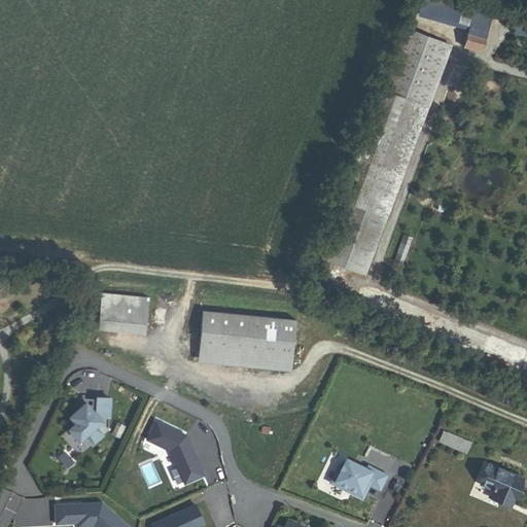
[(422,0),(418,16),(467,30),(475,5),(454,0),(422,0)]
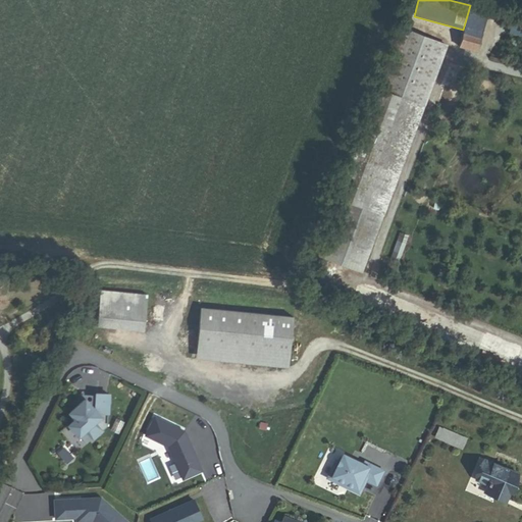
[(479,37),(480,37),(487,10),(470,5),(463,30),(463,33),(479,37)]
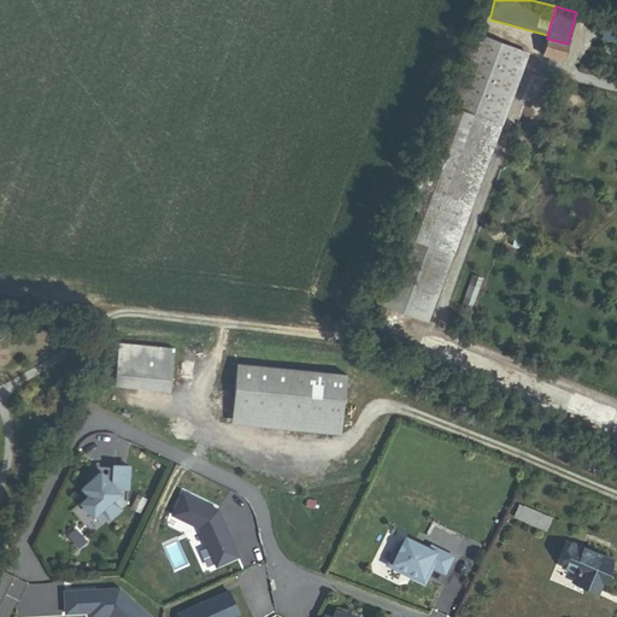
[(429,246),(476,115),(466,111),(487,54),(498,58),(500,50),(524,59),(527,53),(471,33),(445,104),(398,235),(400,236),(429,246)]
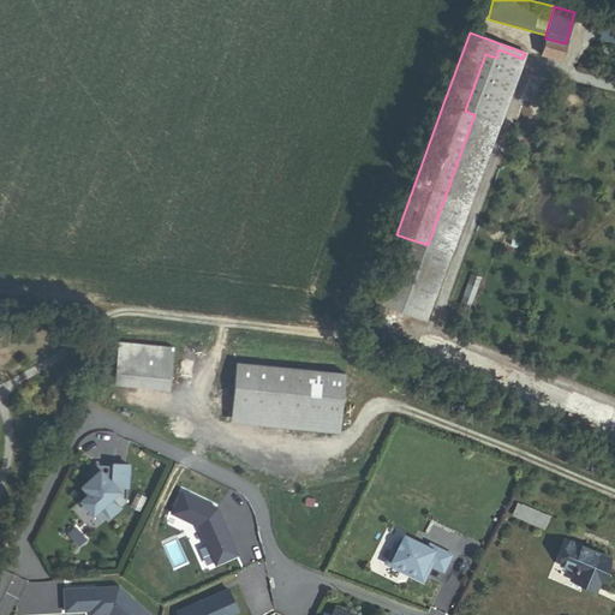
[(539,54),(561,60),(565,43),(545,39),(544,39),(539,54)]
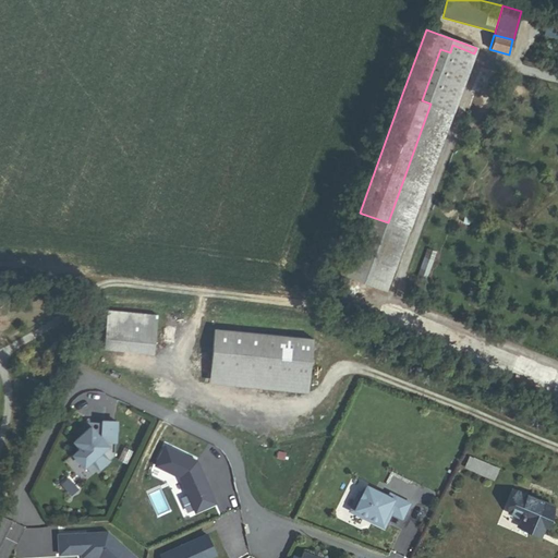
[(388,222),(410,231),(474,53),(452,45),(450,52),(440,49),(422,100),(431,104),(388,222)]
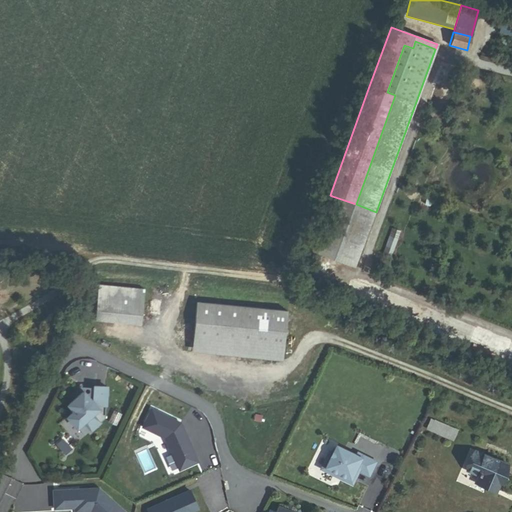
[(311,253),(355,269),(376,212),(356,204),(332,196),(311,253)]
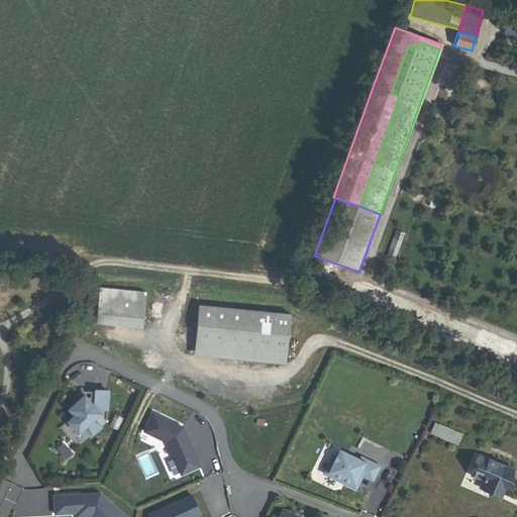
[(398,251),(402,240),(394,237),(390,249),(398,251)]
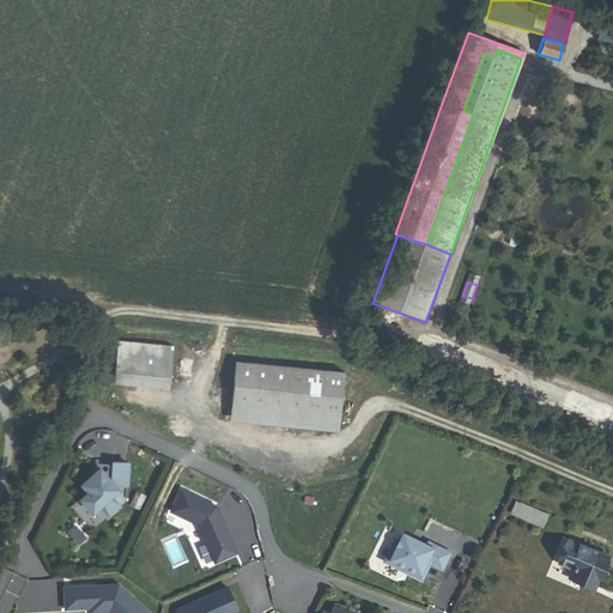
[(116,371),(171,376),(174,345),(119,340),(116,371)]
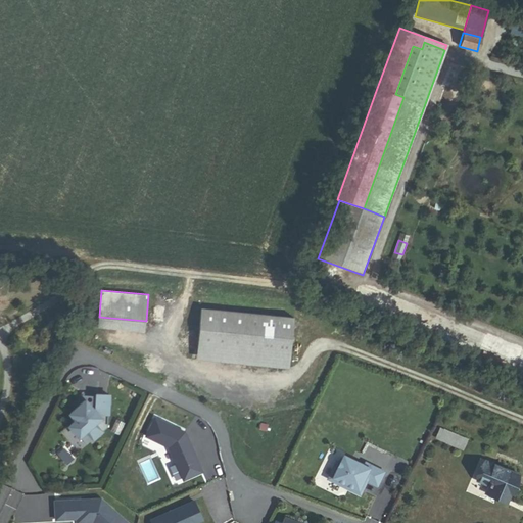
[(198,348),(289,357),(293,316),(201,307),(198,348)]
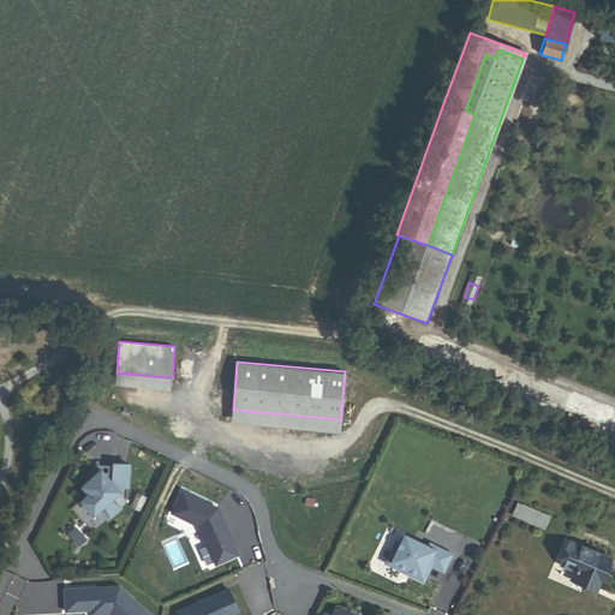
[(115,383),(171,388),(172,377),(117,372),(115,383)]
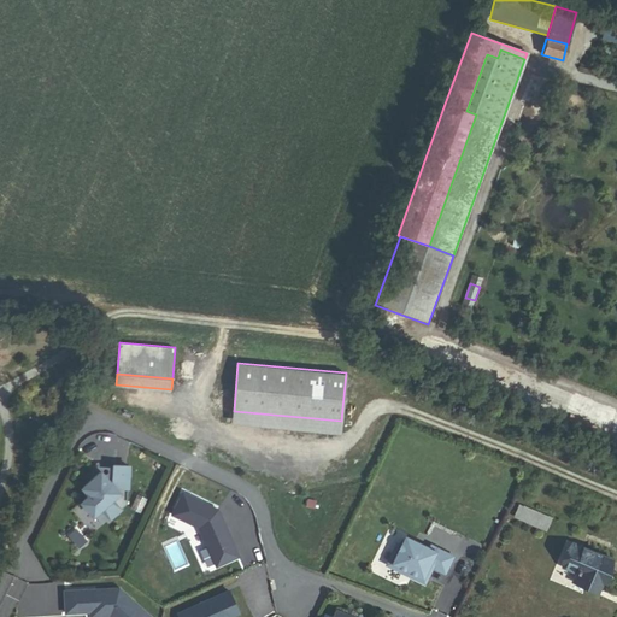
[(340,432),(341,421),(234,411),(233,422),(340,432)]
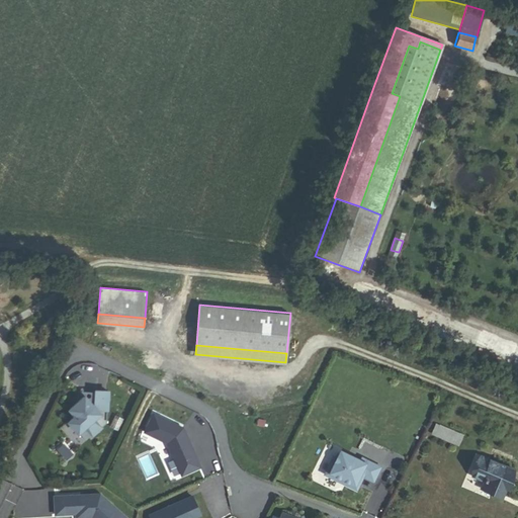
[(84,427),(92,436),(105,423),(108,393),(95,392),(95,393),(79,393),(84,398),(69,411),(75,417),(68,423),(77,433),(84,427)]
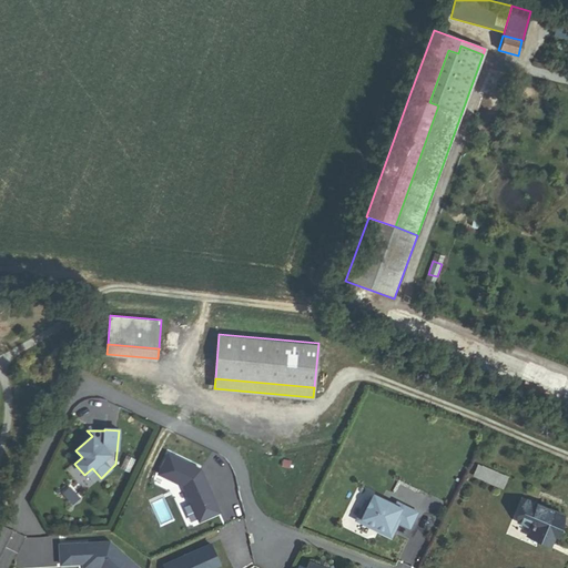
[(200,523),(220,513),(200,470),(168,455),(159,475),(184,487),(200,523)]
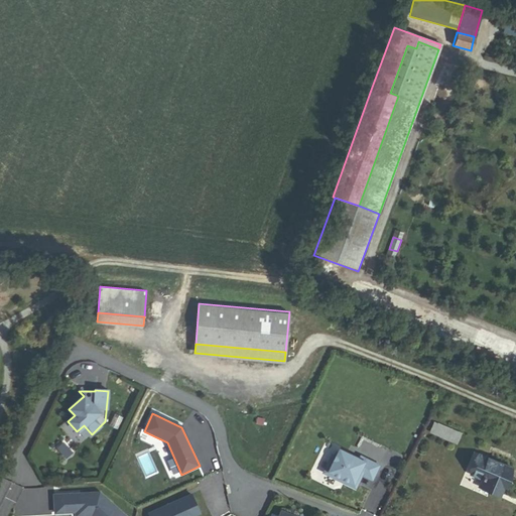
[(461,433),(434,422),(431,430),(457,441),(461,433)]
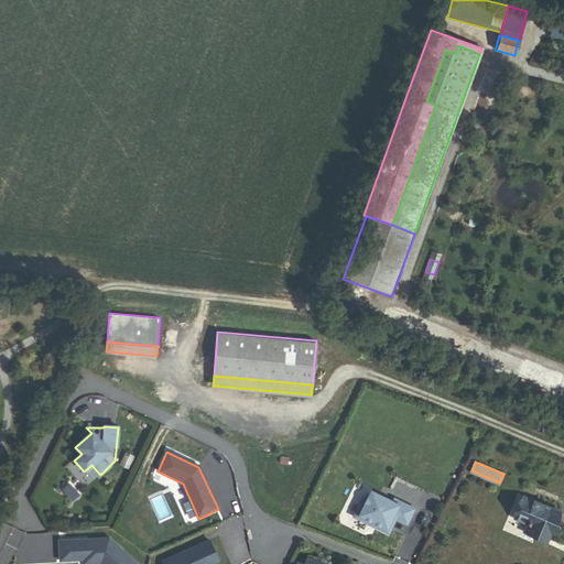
[(247,477),(259,483),(262,476),(250,470),(247,477)]
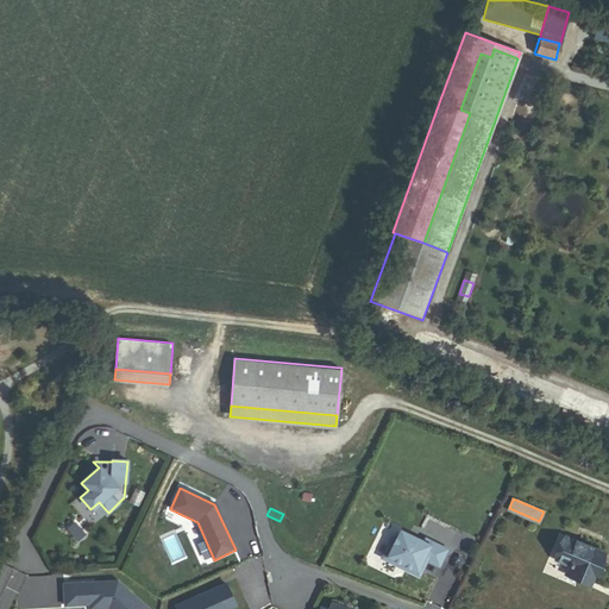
[(441,546),(444,528),(420,525),(420,531),(395,527),(394,538),(389,537),(387,557),(426,560),(427,545),(441,546)]
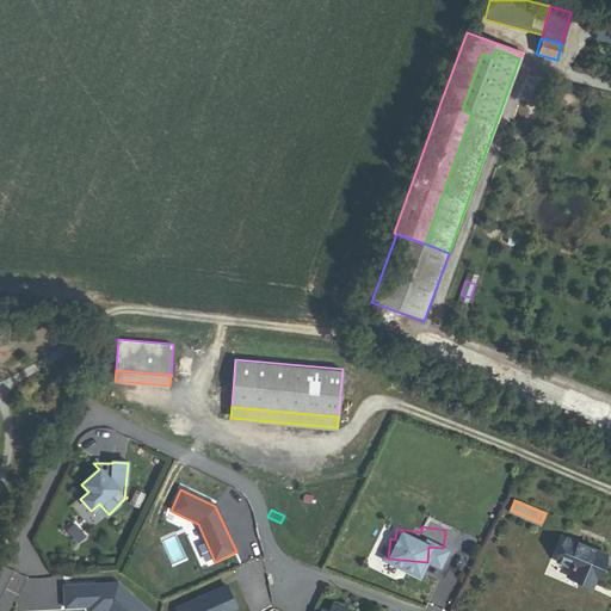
[(594,585),(602,563),(606,554),(566,538),(557,562),(572,567),(568,575),(594,585)]
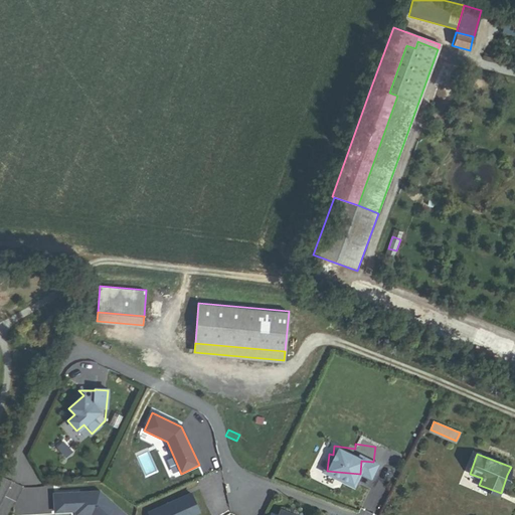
[(124,514),(99,492),(53,495),(54,513),(75,512),(74,514),(75,514),(91,514),(92,514),(124,514)]
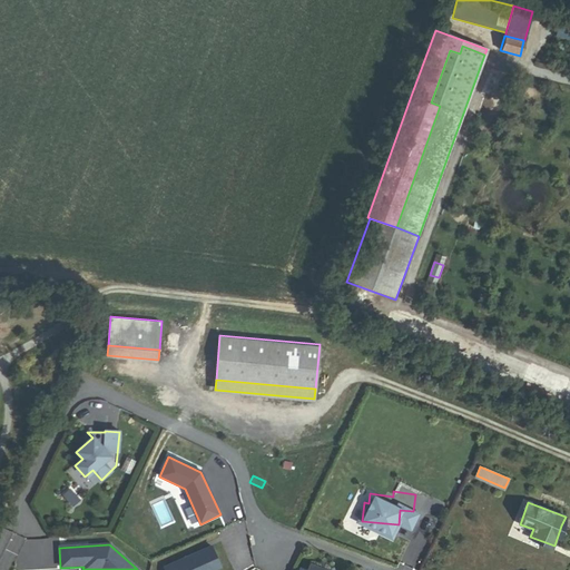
[(165,569),(213,569),(219,568),(210,547),(164,568),(165,569)]
